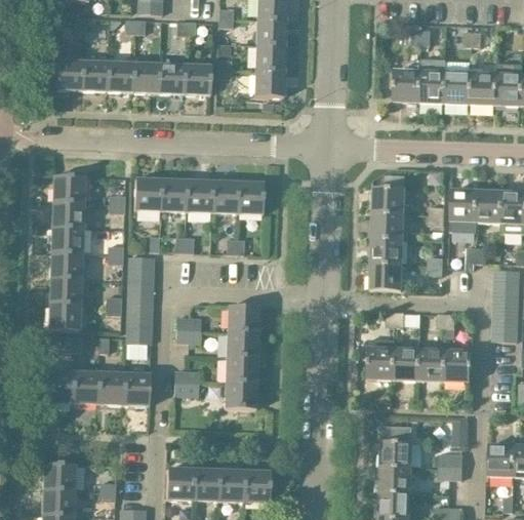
[(161,13),(162,1),(137,0),(136,12),(161,13)]
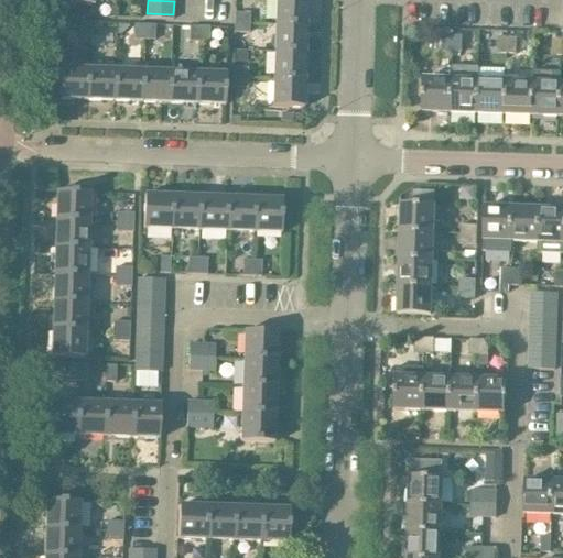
[(306,21),(307,0),(275,0),(275,20),(306,21)]
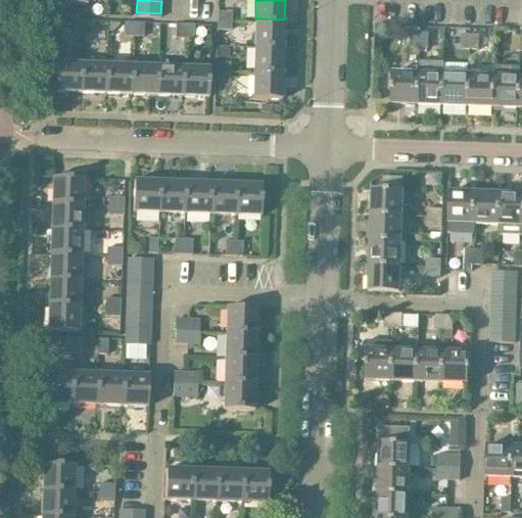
[(218,16),(232,16),(232,8),(218,8),(218,16)]
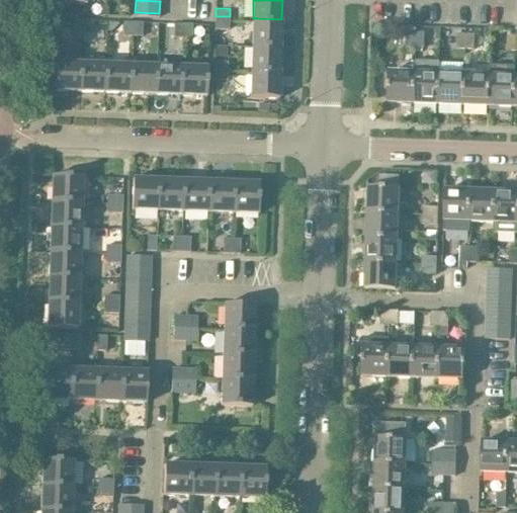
[(83,30),(83,17),(74,16),(74,30),(83,30)]
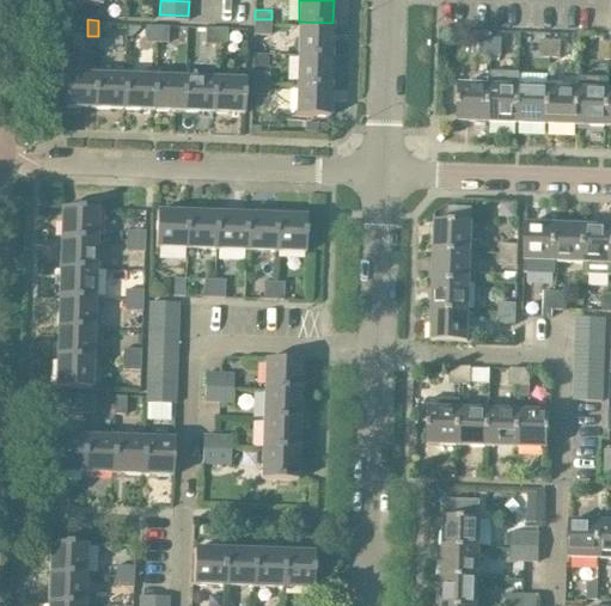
[(270,31),(272,19),(255,19),(255,30),(270,31)]
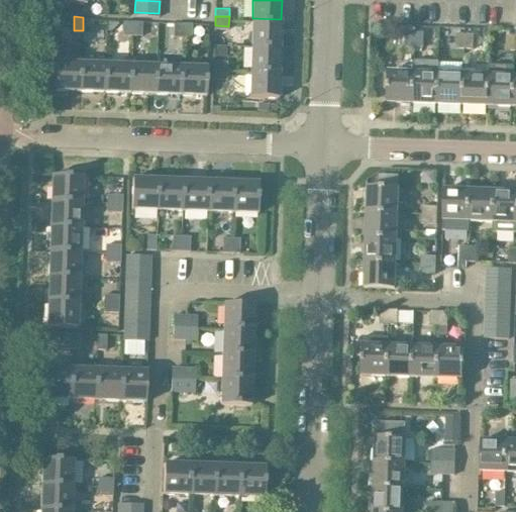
[(83,17),(83,30),(92,31),(92,17),(83,17)]
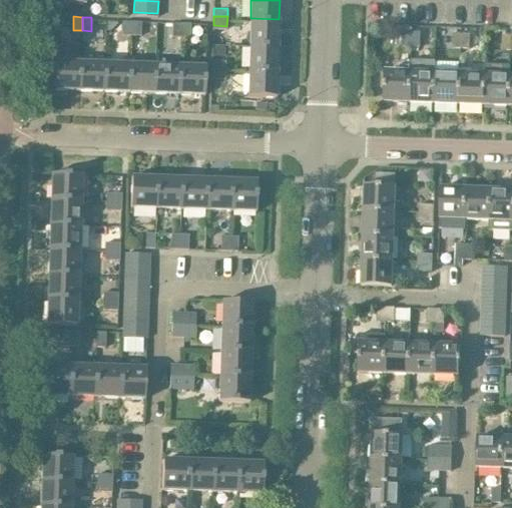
[(131,33),(132,18),(123,18),(122,33),(131,33)]
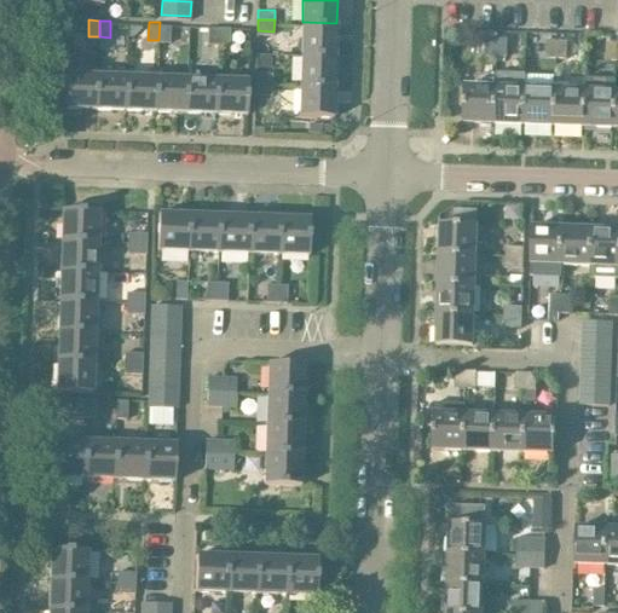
[(160,22),(159,40),(169,41),(171,23),(160,22)]
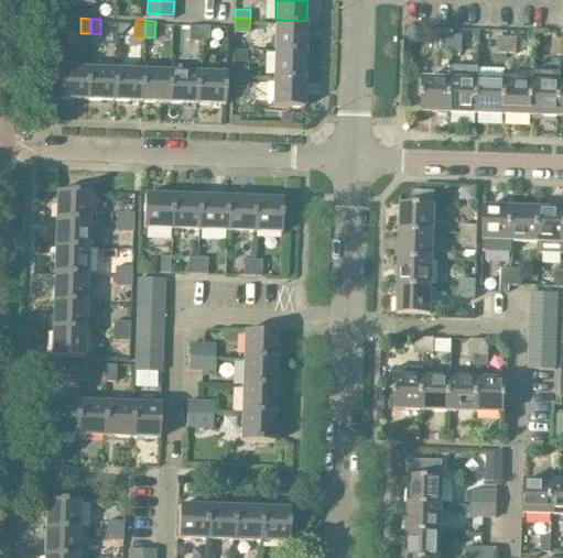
[(306,48),(306,21),(275,20),(274,47),(306,48)]
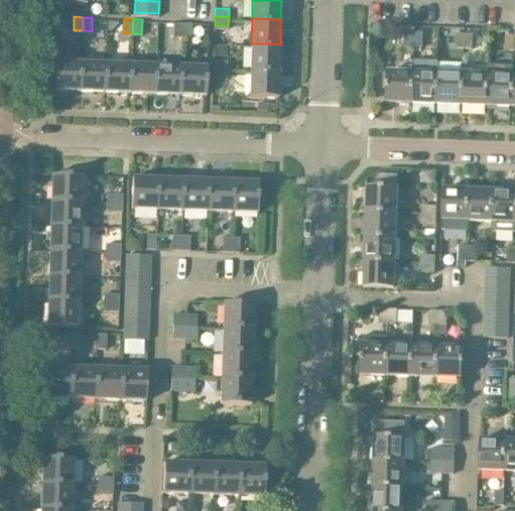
[(183,34),(183,20),(173,20),(173,33),(183,34)]
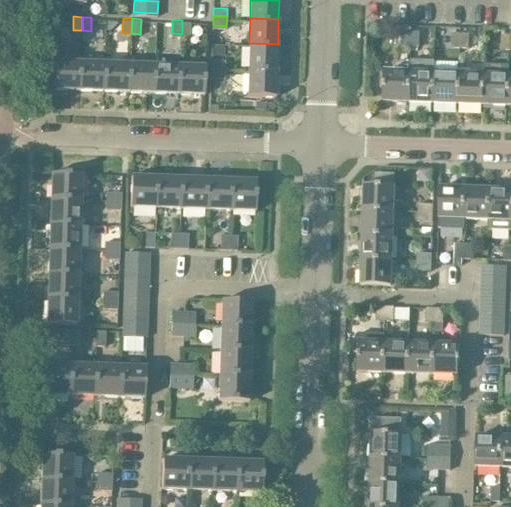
[(182,20),(182,34),(190,34),(190,20),(182,20)]
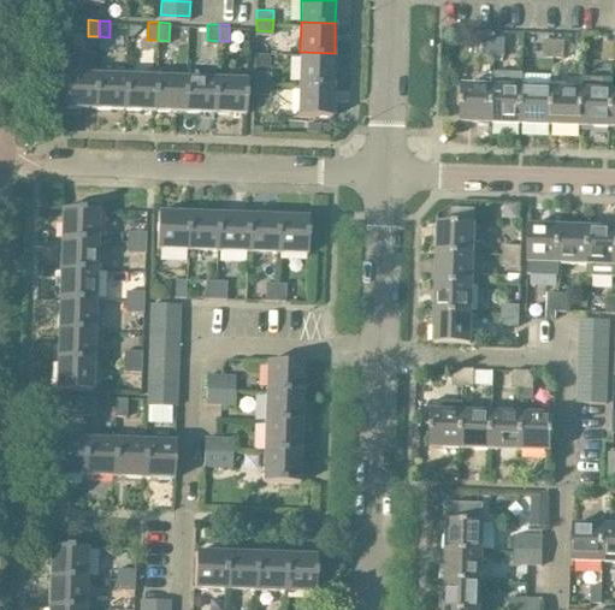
[(495,52),(495,34),(485,34),(484,52),(495,52)]
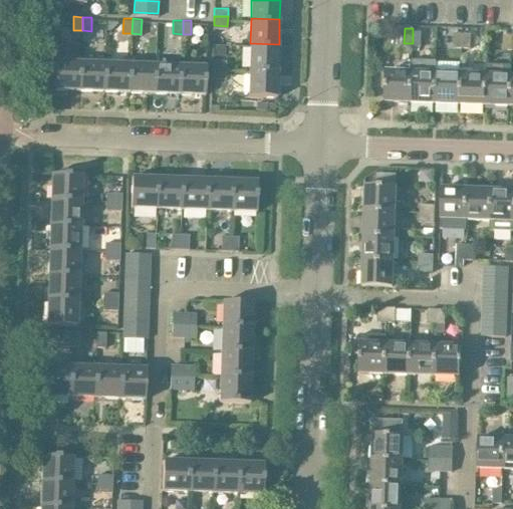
[(413,28),(413,43),(421,43),(422,28),(413,28)]
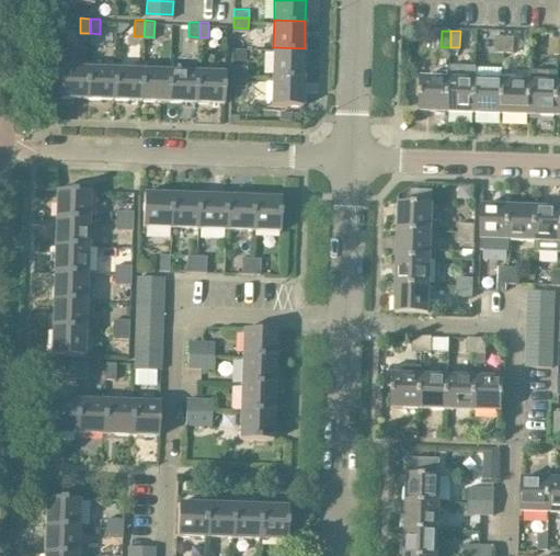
[(504,49),(505,33),(495,33),(495,49),(504,49)]
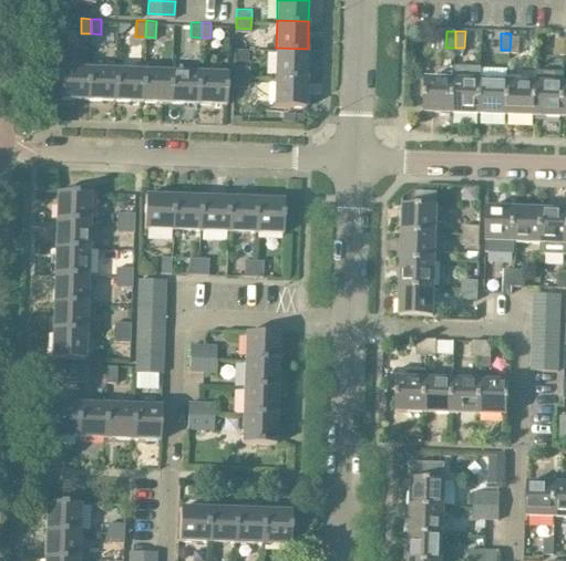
[(511,33),(510,50),(520,50),(520,33),(511,33)]
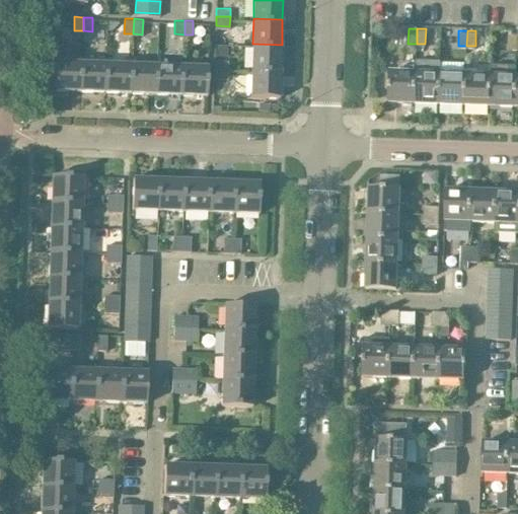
[(517,48),(517,32),(508,31),(508,47),(517,48)]
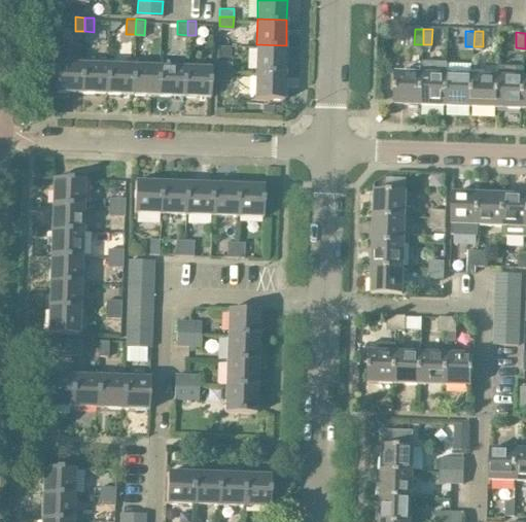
[(285,71),(286,45),(256,44),(255,70),(285,71)]
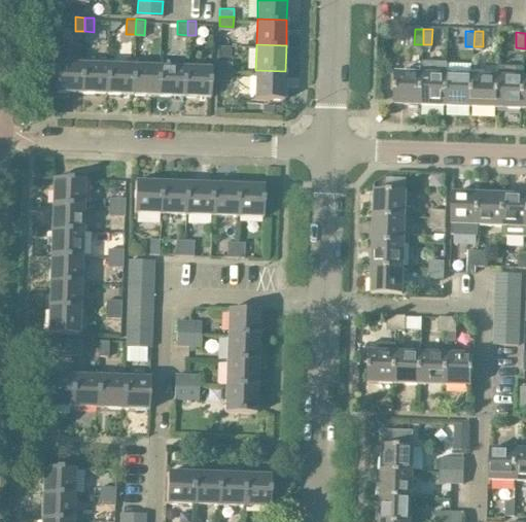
[(220,45),(219,54),(230,54),(231,45),(220,45)]
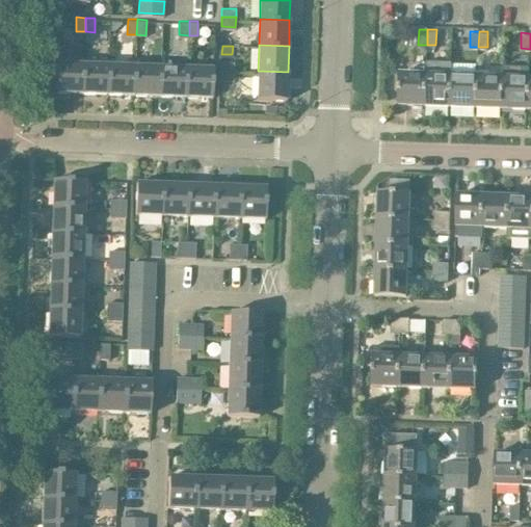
[(450,103),(452,59),(426,58),(426,71),(425,103),(450,103)]
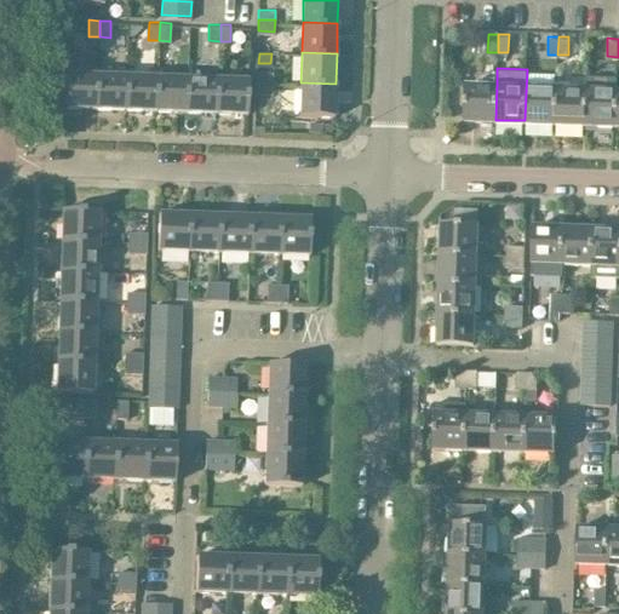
[(256,80),(273,81),(273,70),(257,69),(256,80)]
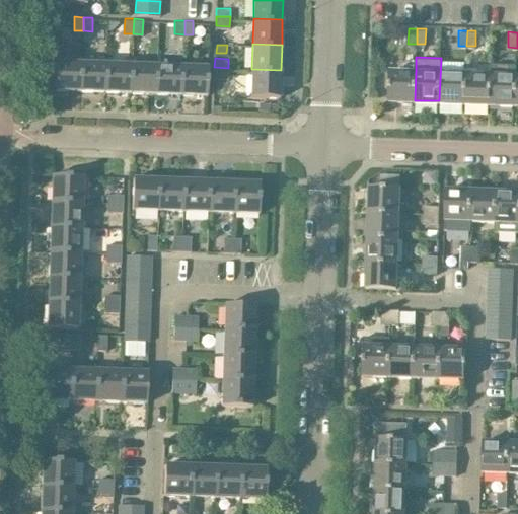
[(439,100),(464,101),(465,71),(441,70),(441,58),(439,100)]
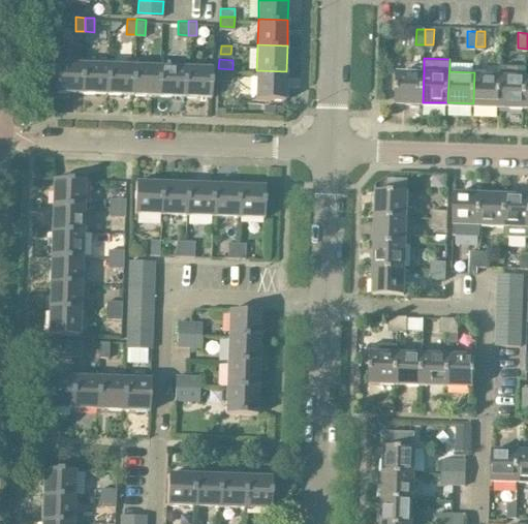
[(82,90),(84,61),(57,60),(56,89),(82,90)]
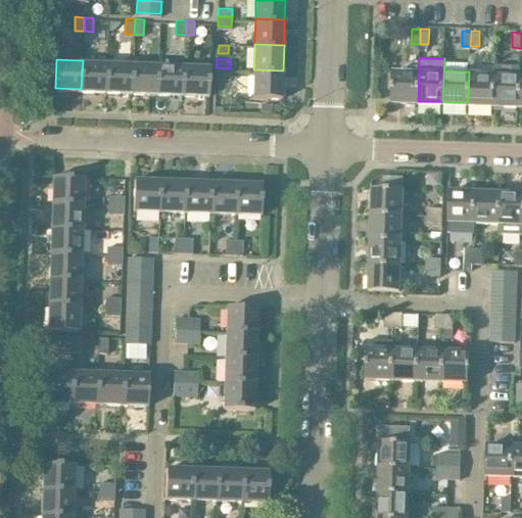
[(107,90),(108,61),(83,60),(81,89),(107,90)]
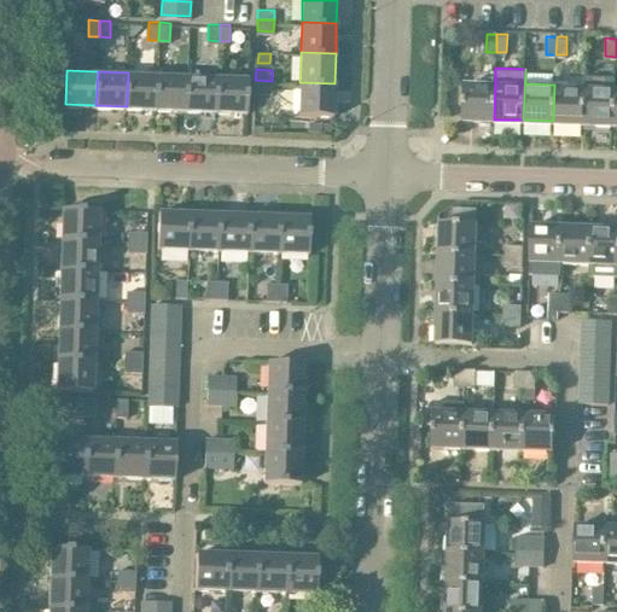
[(156,108),(157,73),(128,73),(127,106),(156,108)]
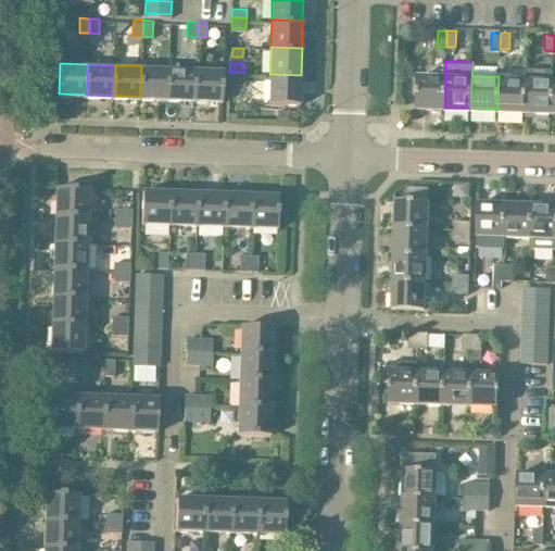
[(167,98),(169,66),(141,65),(140,97),(167,98)]
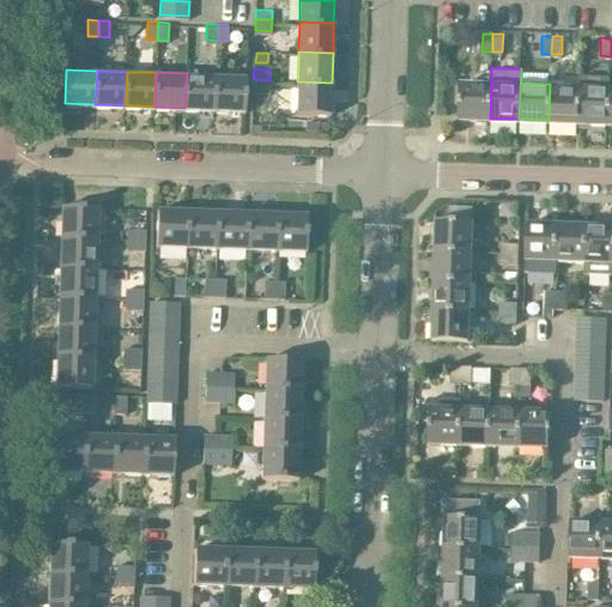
[(216,109),(217,74),(187,73),(185,108),(216,109)]
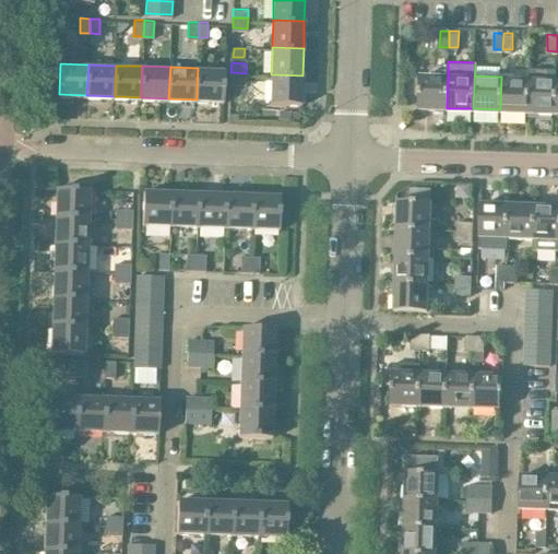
[(556,79),(556,67),(529,67),(529,78),(527,110),(555,112),(556,79)]
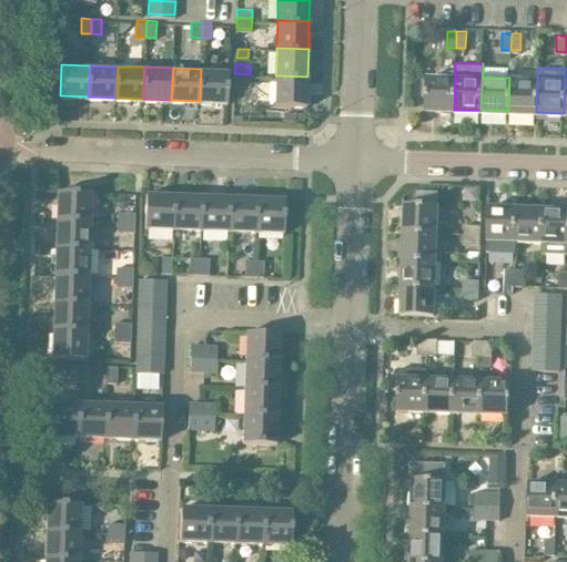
[(201,69),(200,101),(226,102),(228,70),(201,69)]
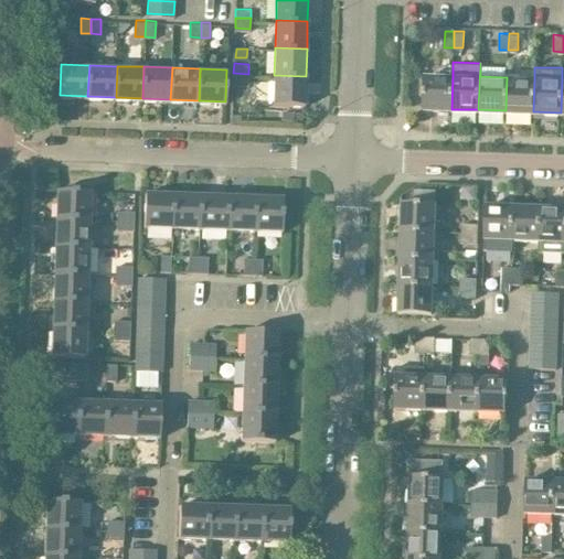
[(247,84),(248,74),(233,73),(233,83),(247,84)]
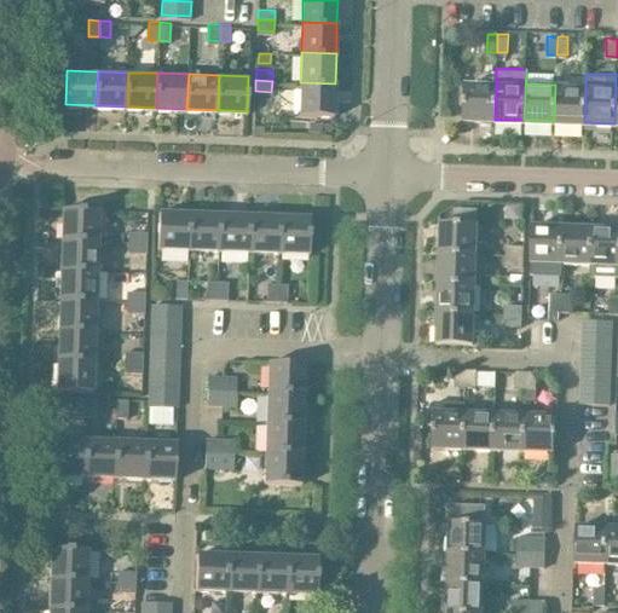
[(495,120),(496,82),(465,81),(463,119),(495,120)]
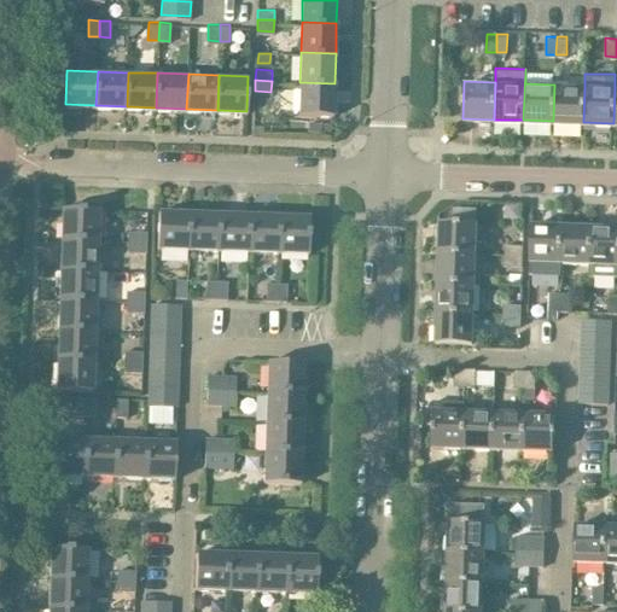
[(333,114),(335,83),(300,82),(298,112),(333,114)]
